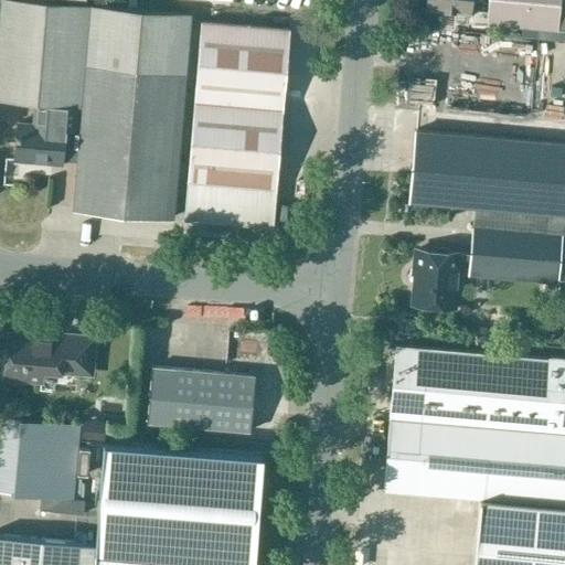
[(13,0),(0,0),(0,102),(32,105),(30,126),(14,125),(11,160),(59,164),(61,164),(64,130),(77,131),(75,162),(72,211),(170,219),(182,75),(187,14),(13,0)]
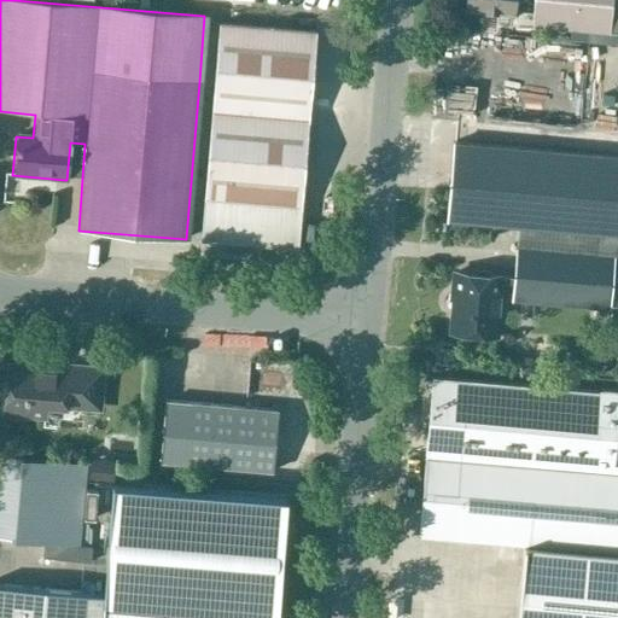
[(465,0),(464,10),(511,15),(512,0),(465,0)]
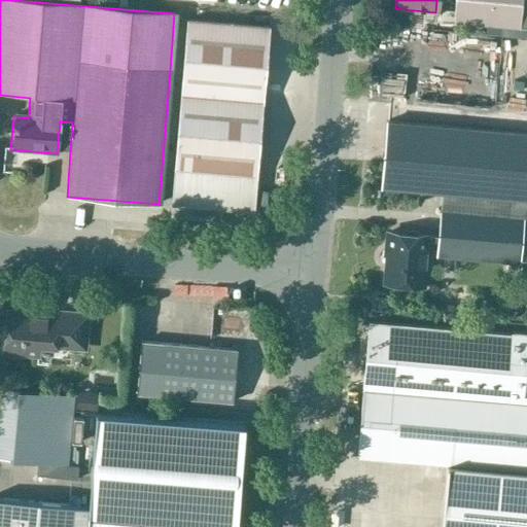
[(526,28),(526,0),(453,0),(452,23),(526,28)]
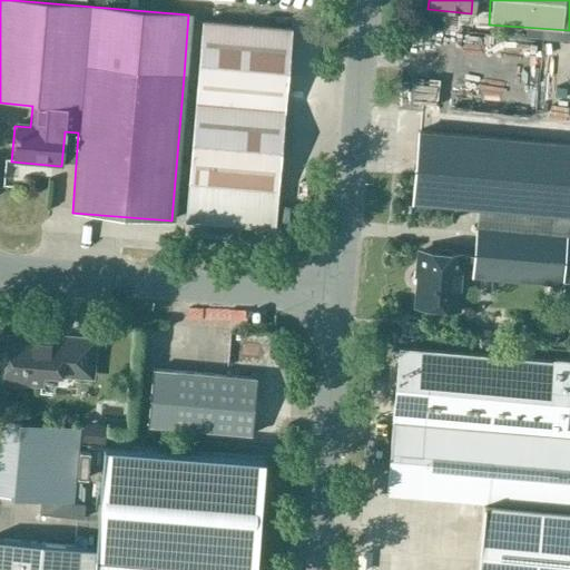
[(444,13),(443,28),(462,30),(463,15),(444,13)]
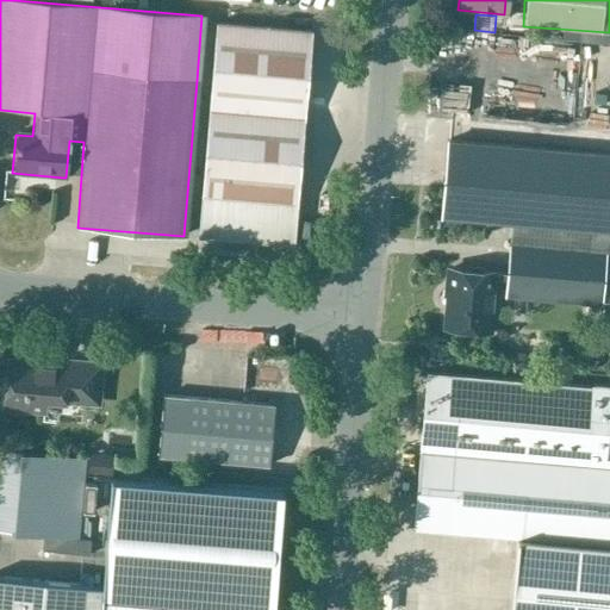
[(199,236),(294,243),(312,30),(216,23),(199,236)]
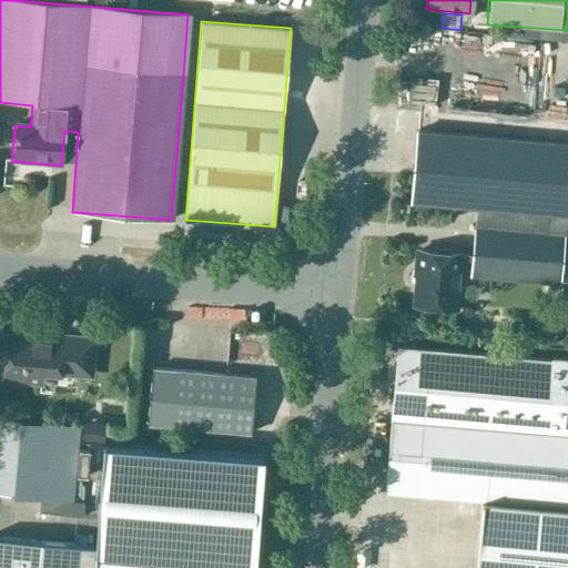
[(475,212),(567,219),(567,144),(504,139),(415,132),(409,202),(476,208),(475,212)]
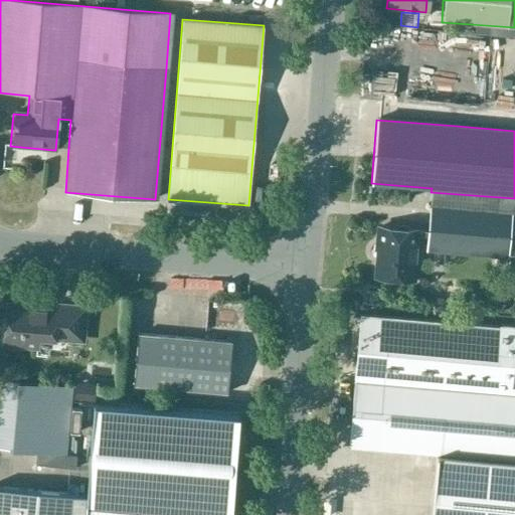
[(426,245),(425,247),(514,254),(514,198),(431,192),(427,232),(426,245)]
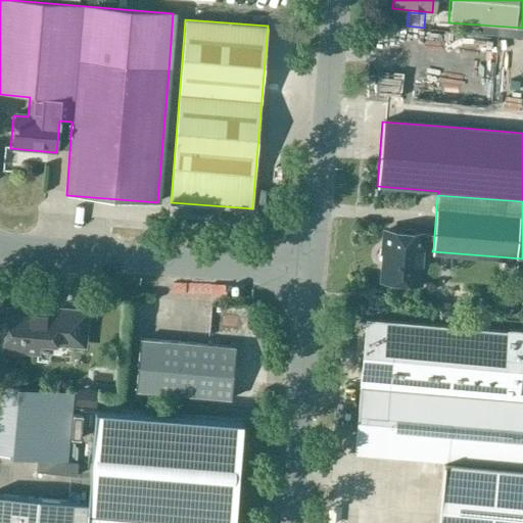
[(385,231),(381,281),(418,283),(421,248),(433,249),(434,236),(385,231)]
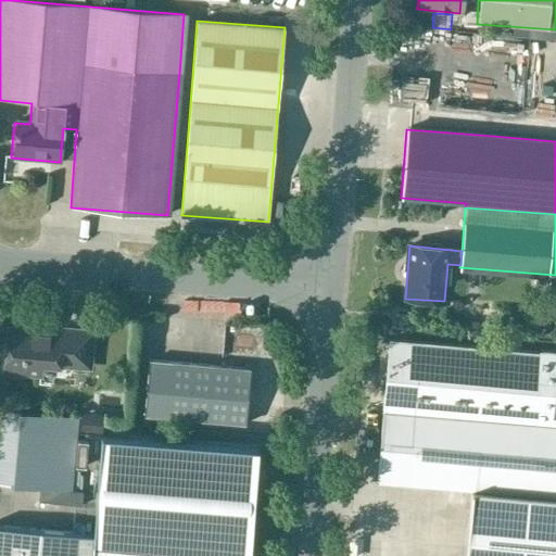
[(390,327),(406,329),(407,314),(391,313),(390,327)]
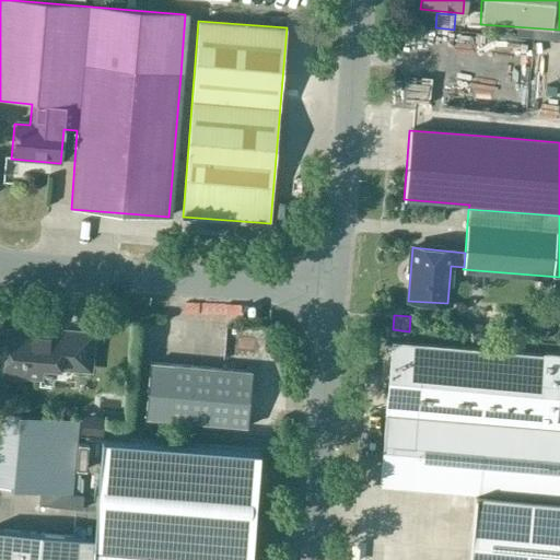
[(488,338),(488,324),(474,324),(474,337),(488,338)]
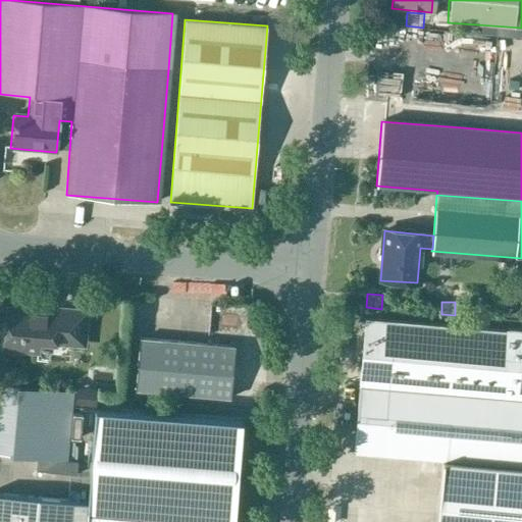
[(85,313),(49,310),(7,307),(4,350),(38,353),(40,343),(83,346),(85,313)]
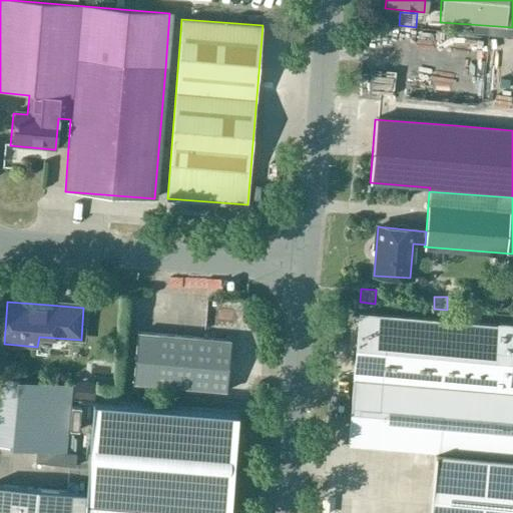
[(437,453),(512,459),(512,328),(360,316),(349,446),(437,453)]
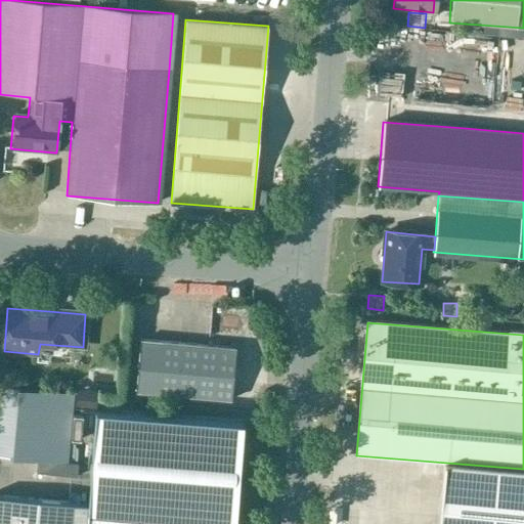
[(134,392),(230,400),(234,349),(138,341),(134,392)]
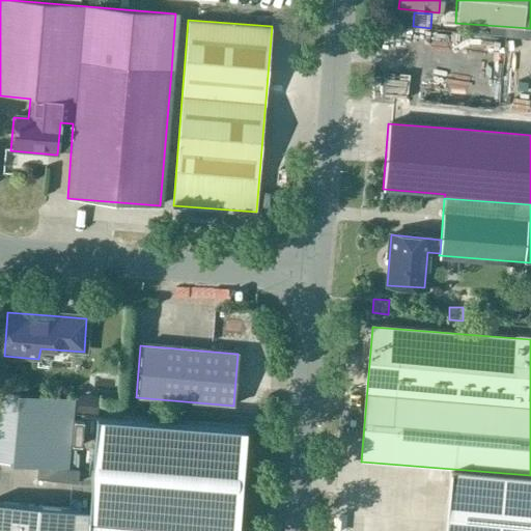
[(0,464),(66,470),(73,400),(0,393),(0,464)]
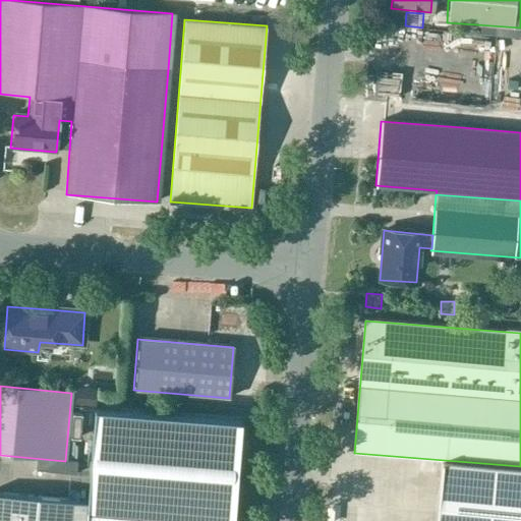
[(77,387),(75,403),(95,405),(96,405),(98,389),(77,387)]
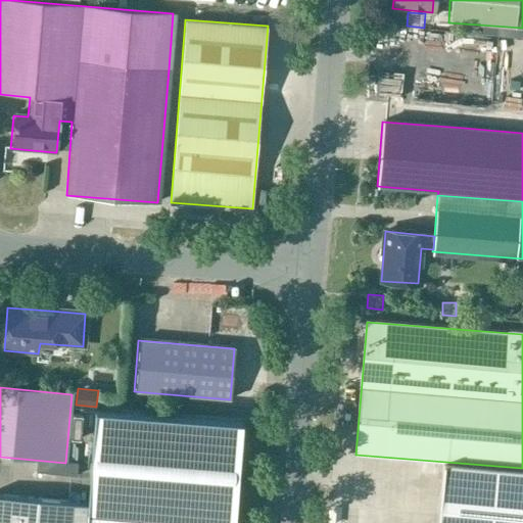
[(96,407),(95,407),(87,505),(87,510),(234,521),(242,418),(96,407)]
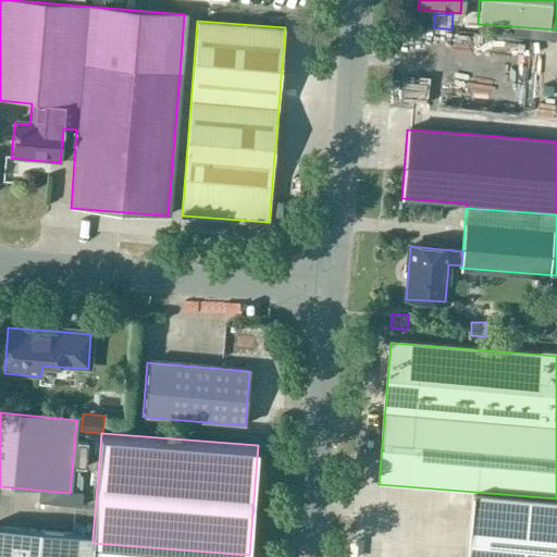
[(474,492),(469,556),(546,556),(552,498),(474,492)]
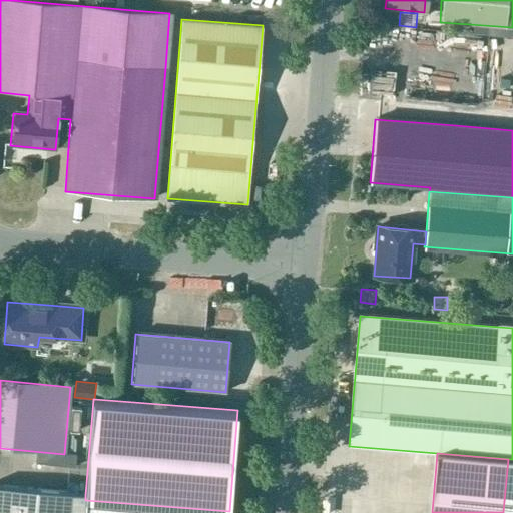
[(0,512),(81,512),(83,495),(0,488),(0,512)]
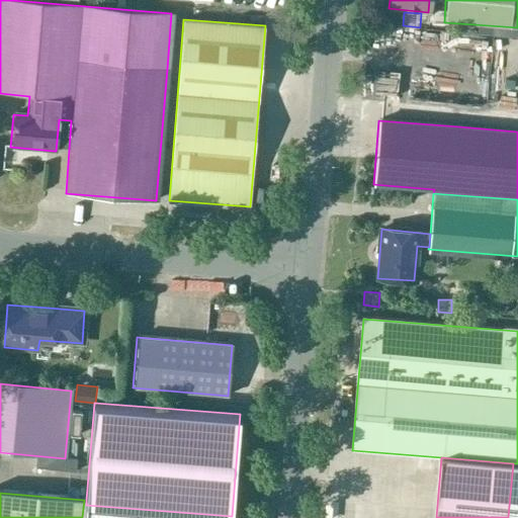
[(86,505),(86,500),(84,500),(82,517),(231,517),(232,516),(86,505)]
